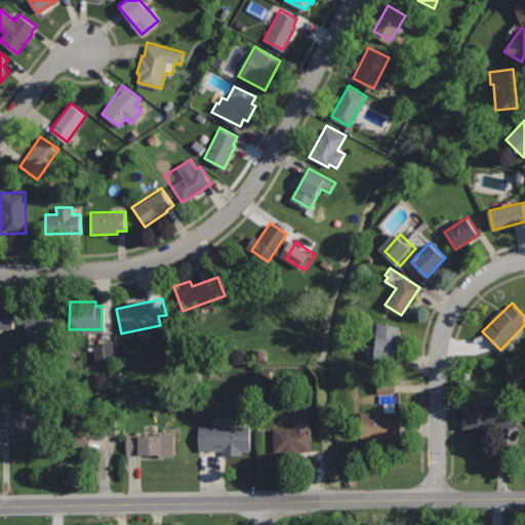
[(13,307),(0,306),(0,325),(13,326),(13,307)]
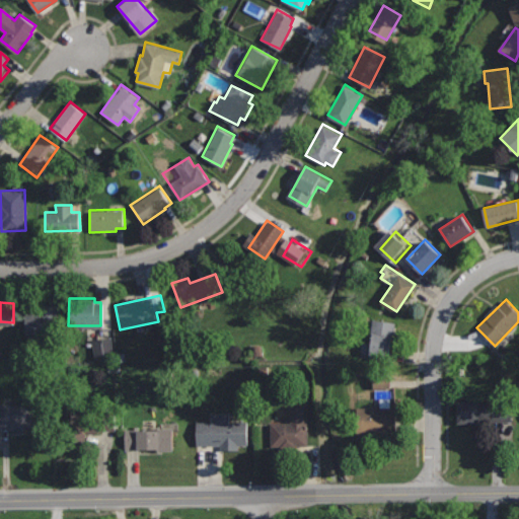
[(56,309),(24,310),(25,335),(57,335),(56,309)]
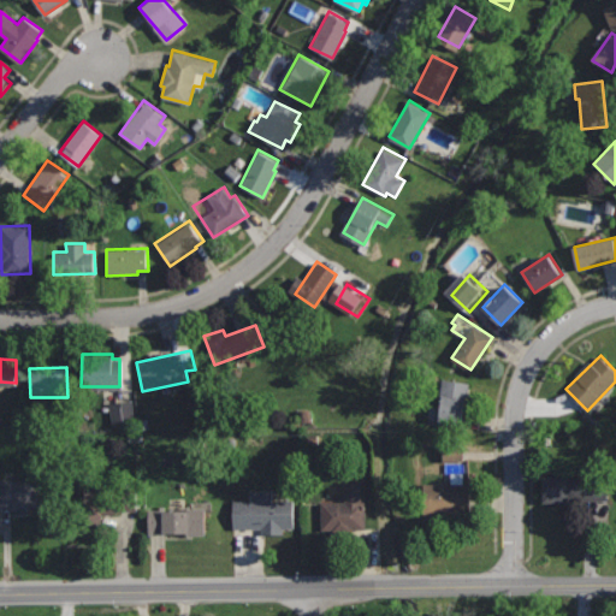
[(444,378),(439,404),(428,403),(426,416),(439,418),(438,425),(462,428),(469,381),(444,378)]
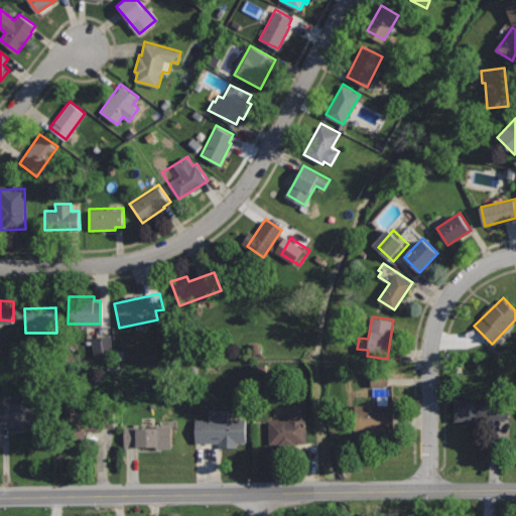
[(98,357),(118,357),(117,338),(97,339),(98,357)]
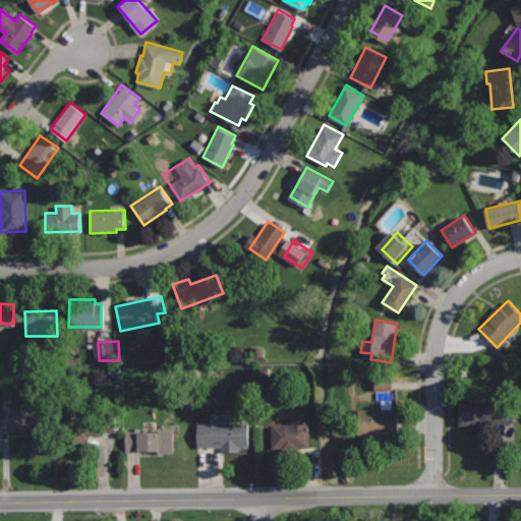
[(382,391),(397,391),(397,377),(381,378),(382,391)]
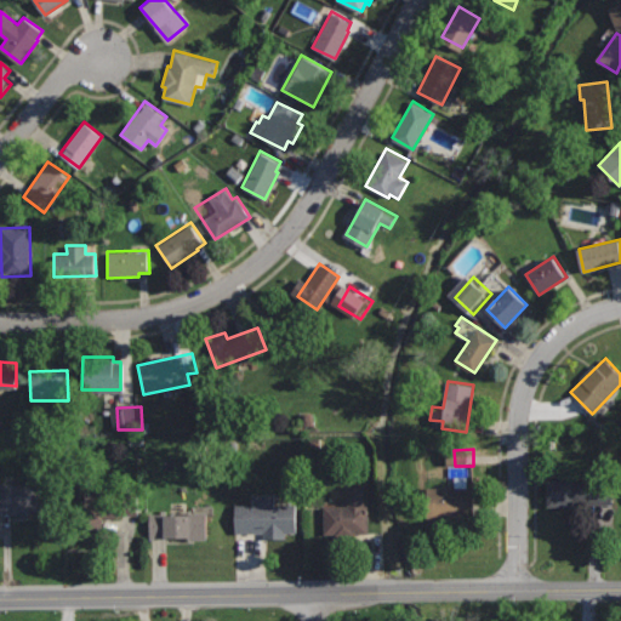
[(613,476),(546,477),(546,507),(575,507),(575,505),(613,503),(613,476)]
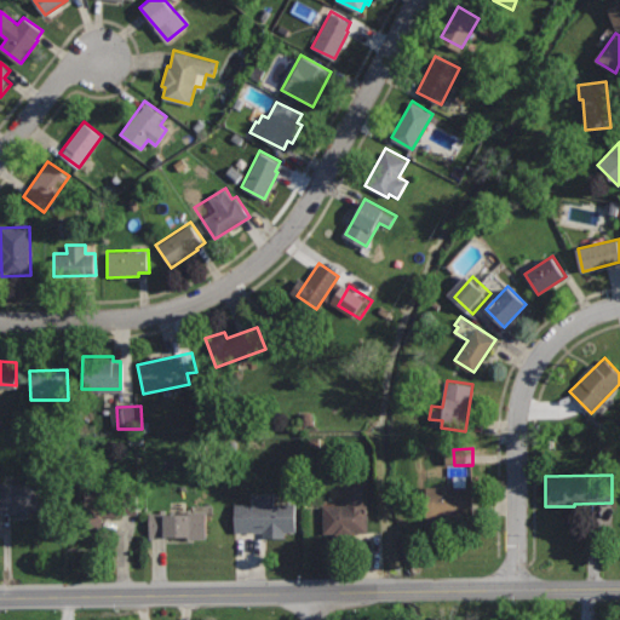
[(41,480),(0,480),(0,511),(9,511),(9,514),(32,514),(32,511),(41,510),(41,480)]
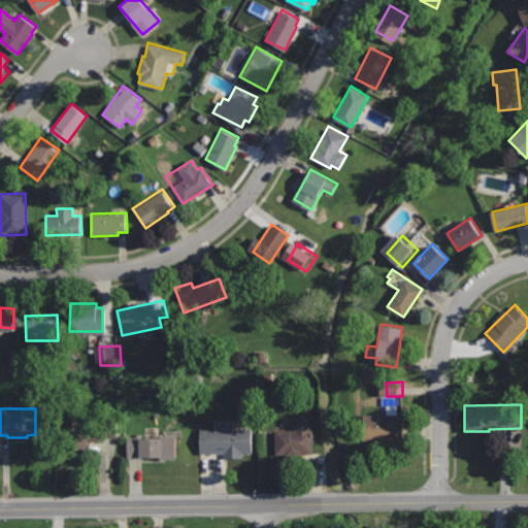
[(294,410),(294,428),(273,429),(274,454),(284,454),(284,457),(301,457),(301,453),(314,453),(314,410),(294,410)]
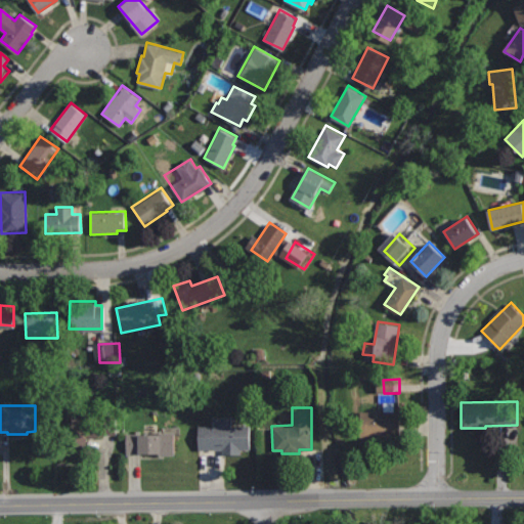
[(399,410),(359,411),(359,440),(385,440),(385,436),(399,436),(399,410)]
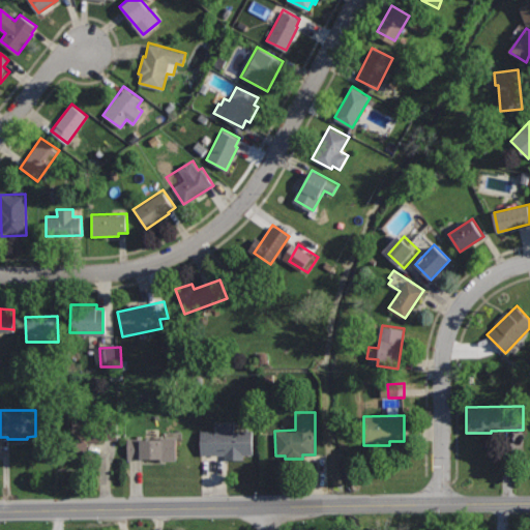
[(214,429),(200,430),(200,455),(225,454),(225,459),(244,458),(244,454),(253,454),(253,430),(234,430),(234,421),(214,421),(214,429)]
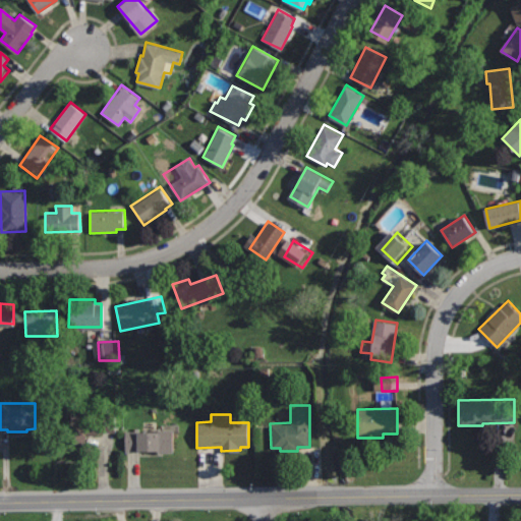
[(100,415),(65,417),(67,445),(87,444),(85,435),(101,433),(100,415)]
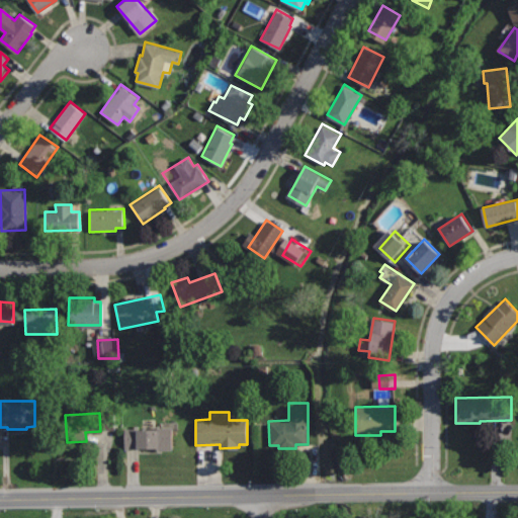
[(172,427),(124,428),(124,448),(173,447),(172,427)]
